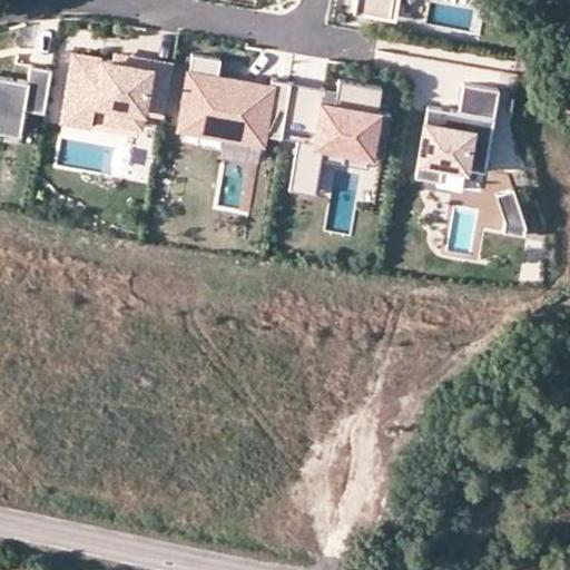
[(357,0),(356,11),(394,17),(396,0),(357,0)]
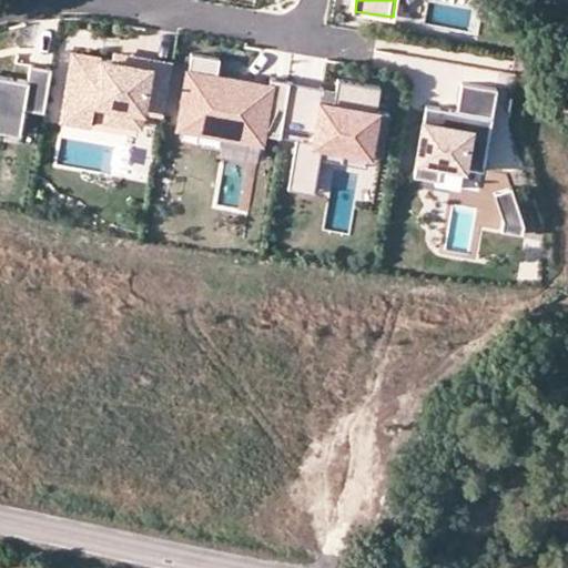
[(164,114),(172,66),(149,61),(148,67),(111,61),(73,54),(62,121),(91,125),(94,102),(164,114)]
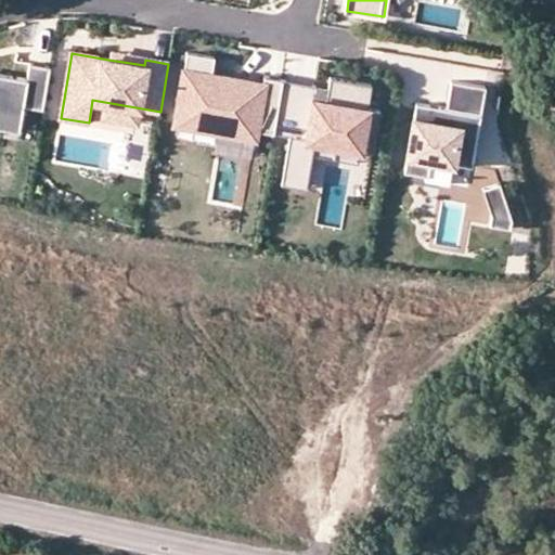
[(255,130),(274,132),(283,79),(265,76),(262,88),(250,87),(252,81),(230,78),(211,75),(215,57),(186,53),(175,124),(254,137),(255,130)]
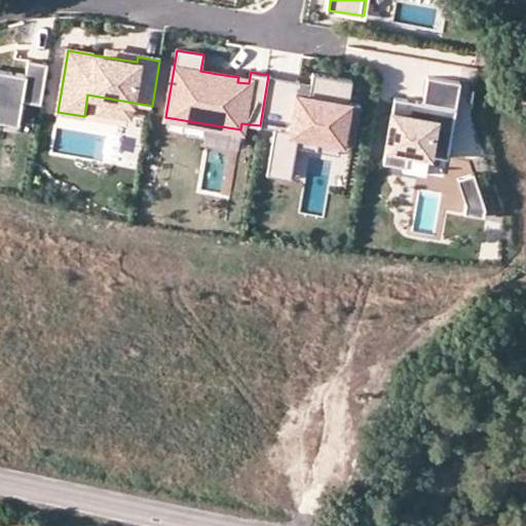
[(22,102),(40,105),(47,64),(28,61),(25,75),(10,73),(0,70),(0,122),(19,125),(22,102)]
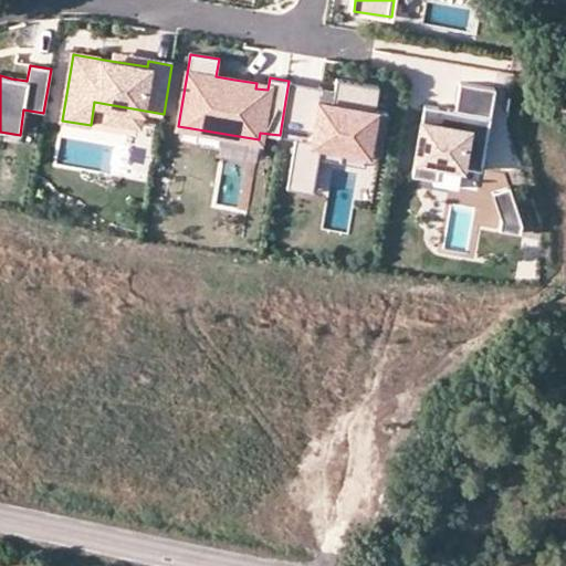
[(322,85),(289,81),(280,135),(296,138),(287,188),(314,192),(322,144),(368,152),(368,149),(381,152),(387,112),(375,109),(379,84),(336,77),(334,87),(334,94),(326,93),(321,92),(322,85)]
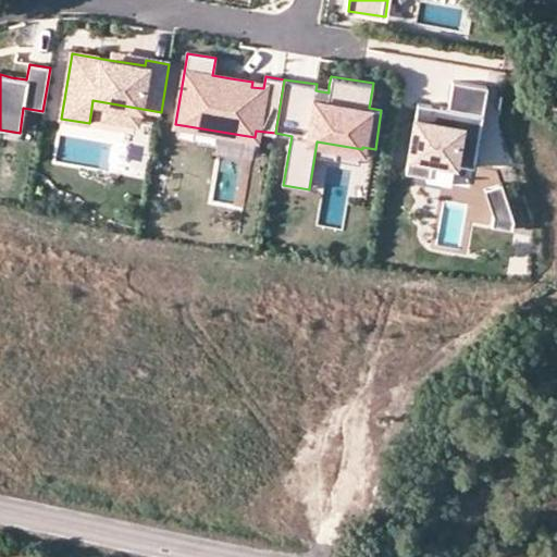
[(430,106),(418,103),(406,174),(425,177),(425,182),(450,186),(454,164),(474,168),(487,87),(453,82),(448,109),(430,106)]
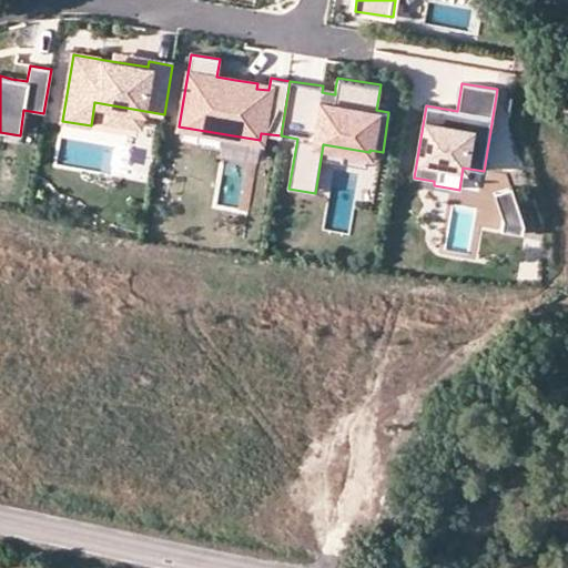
[(511,186),(493,193),(503,219),(501,232),(521,234),(523,222),(511,186)]
